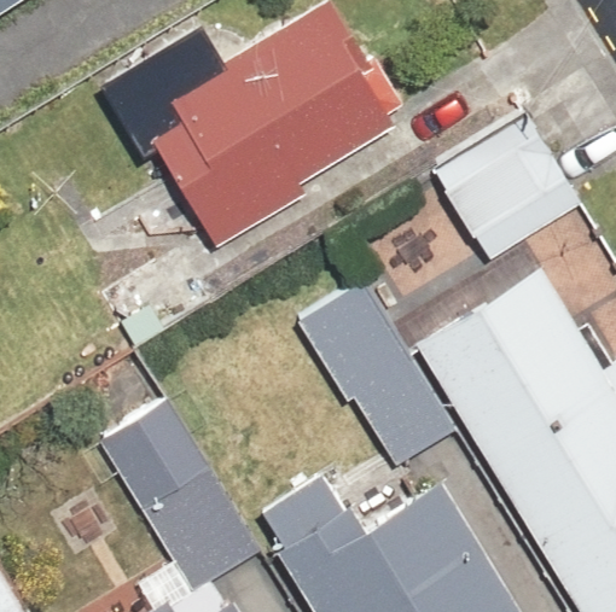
[(224,267),(313,208),(303,194),(446,99),(378,0),(275,0),(116,106),(224,267)]
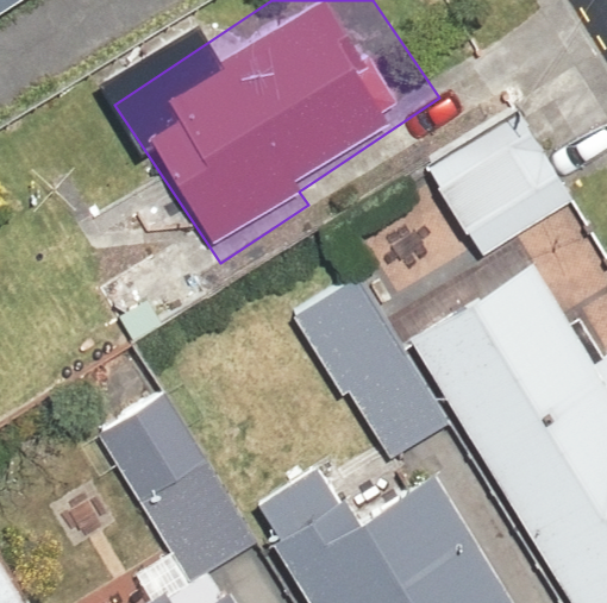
[(571,198),(514,112),(420,174),(477,259),(571,198)]
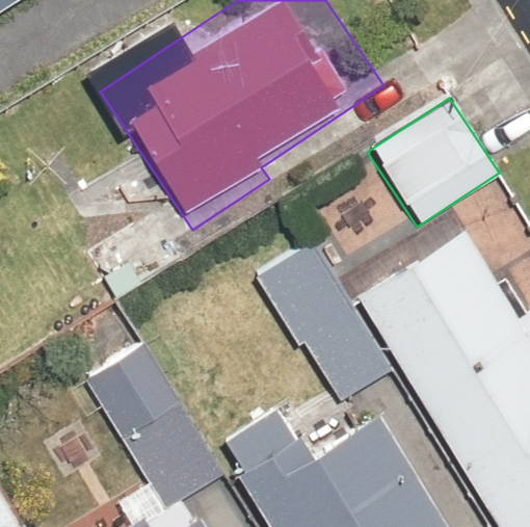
[(529,297),(513,308),(467,230),(359,294),(404,371),(497,526),(529,526),(529,297)]
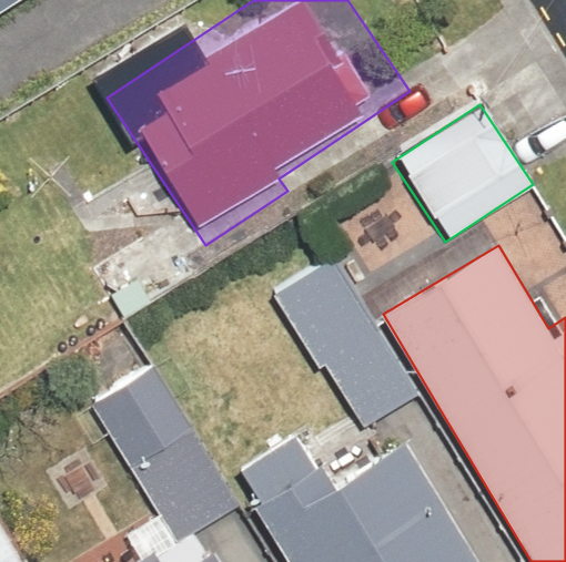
[(418,391),(339,259),(273,299),(353,431),(418,391)]
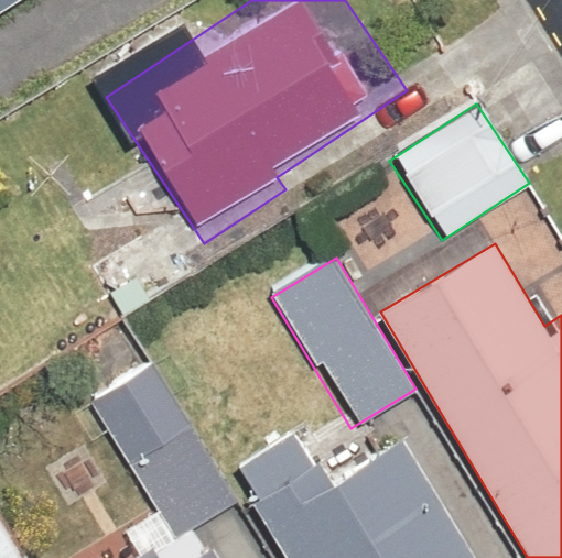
[(240,510),(144,352),(76,394),(173,551),(240,510)]
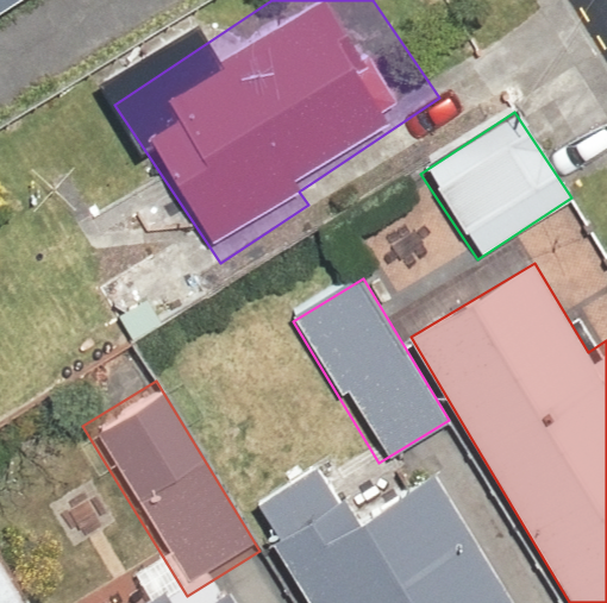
[(255,522),(302,602),(513,602),(436,472),(360,517),(335,475),(255,522)]
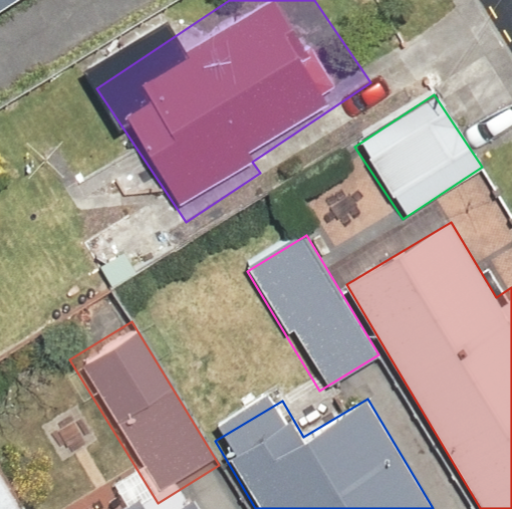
[(20,508),(0,474),(0,508),(20,508)]
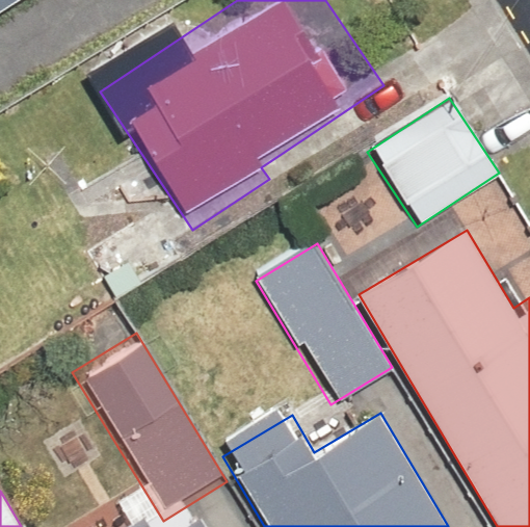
All buildings are outlined.
